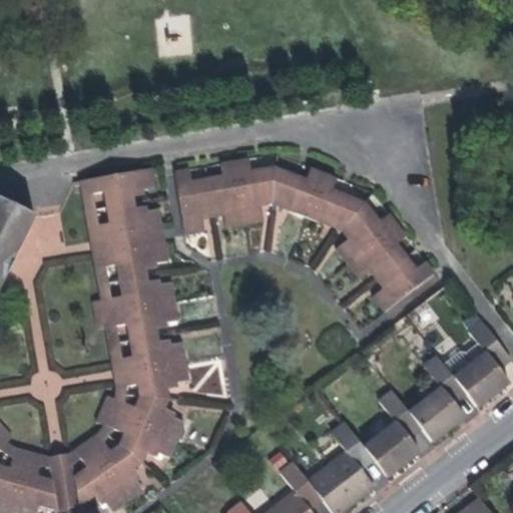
[(261,198),(276,196),(278,167),(251,171),(249,159),(223,163),(225,175),(213,177),(192,181),(190,168),(176,170),(186,233),(205,231),(201,207),(224,204),(228,226),(264,220),(261,198)]
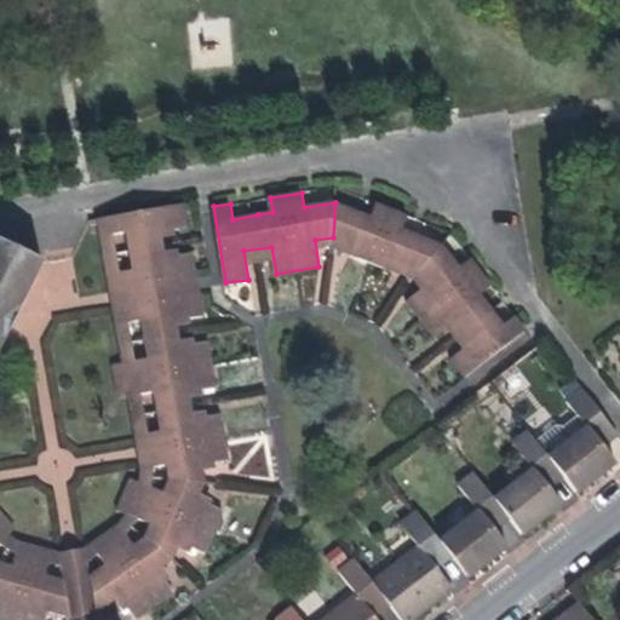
[(86,545),(86,547),(98,613),(122,596),(138,619),(174,593),(159,572),(176,560),(183,543),(208,554),(227,511),(200,500),(207,486),(204,465),(229,460),(222,417),(195,420),(190,392),(217,389),(208,342),(183,346),(178,319),(204,315),(193,253),(167,257),(162,228),(188,224),(184,202),(96,218),(122,363),(114,365),(120,397),(127,396),(142,478),(138,488),(127,483),(119,505),(128,510),(124,520),(86,545)]
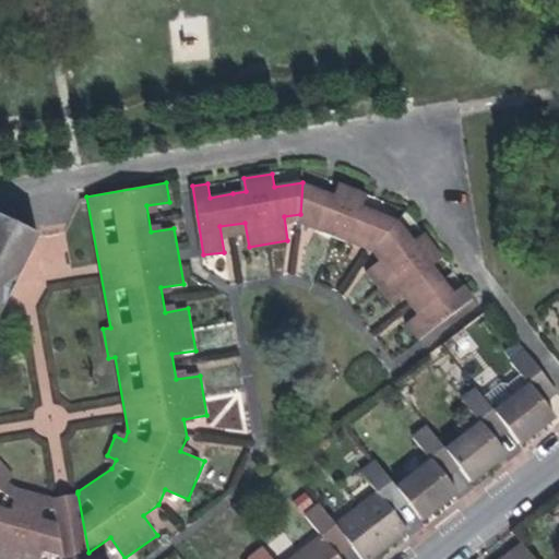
[(356,237),(377,245),(400,219),(364,206),(368,194),(358,190),(341,182),(335,195),(302,182),(300,214),(320,222),(318,228),(354,244),(356,237)]
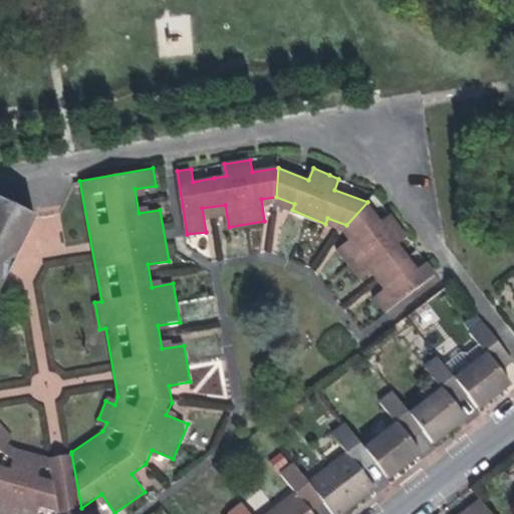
[(0,290),(35,218),(0,200),(0,290)]
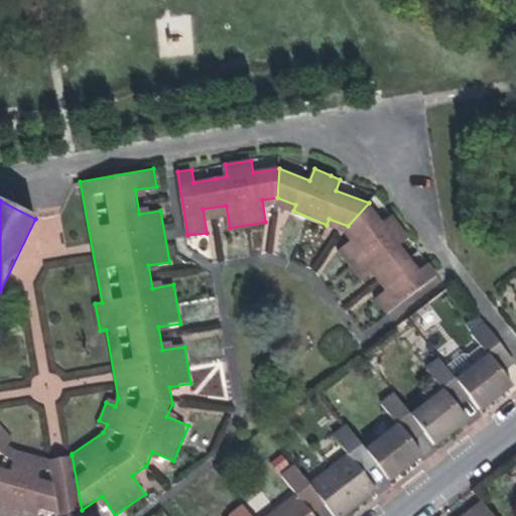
[(384,222),(369,203),(348,226),(356,236),(340,249),(363,279),(374,272),(386,288),(377,296),(378,298),(388,312),(437,274),(429,262),(420,269),(414,261),(401,244),(410,237),(394,215),(384,222)]
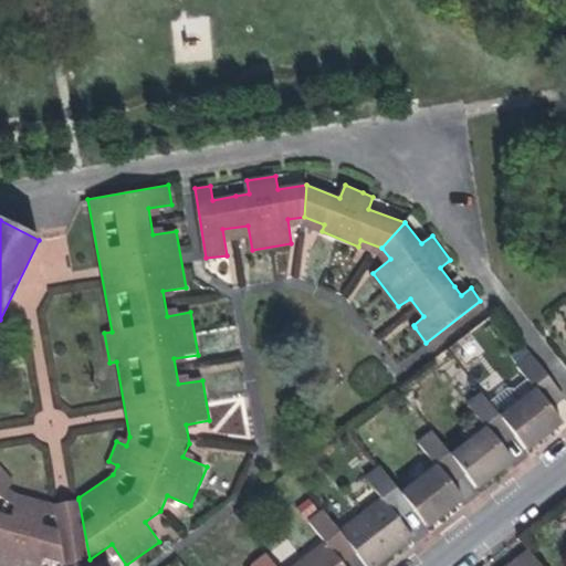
[(537,390),(544,398),(558,387),(535,357),(521,368),(530,379),(537,390)]
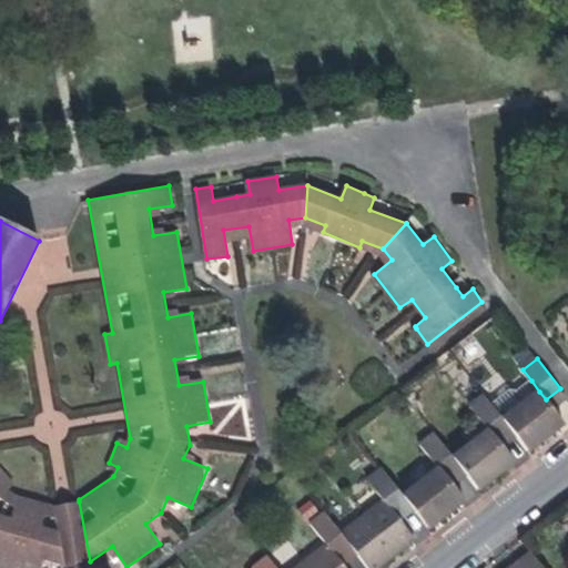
[(531,381),(517,391),(526,403),(539,392),(531,381)]
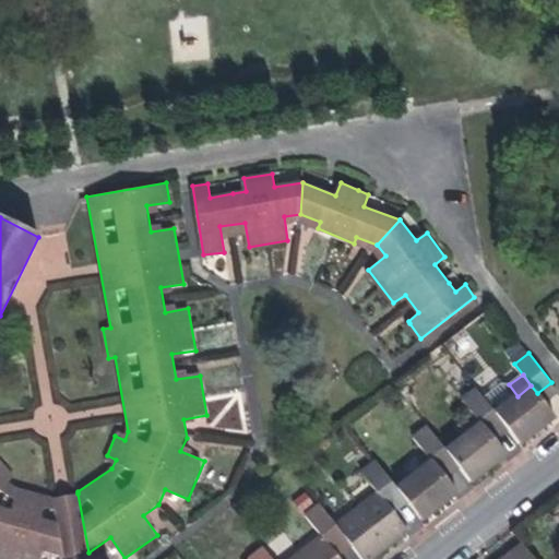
[(537,393),(543,401),(557,390),(551,382),(537,393)]
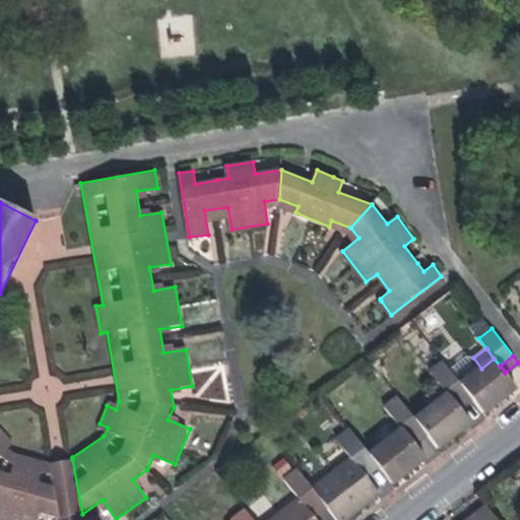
[(481,369),(473,358),(467,358),(450,370),(461,384),(481,369)]
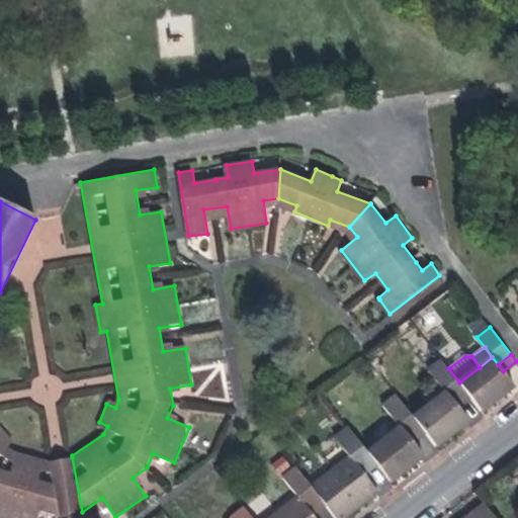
[(498,364),(492,357),(480,367),(459,382),(464,390),(470,397),(483,412),(499,399),(515,386),(503,371),(498,364)]
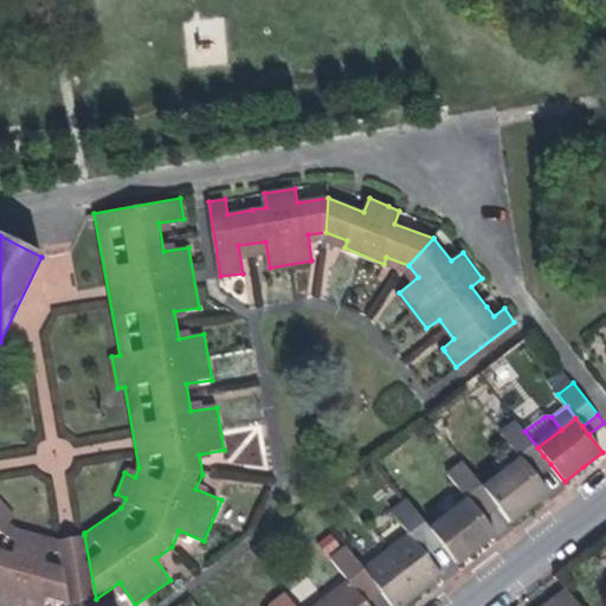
[(523,458),(530,466),(543,456),(537,447),(524,431),(517,421),(503,432),(523,458)]
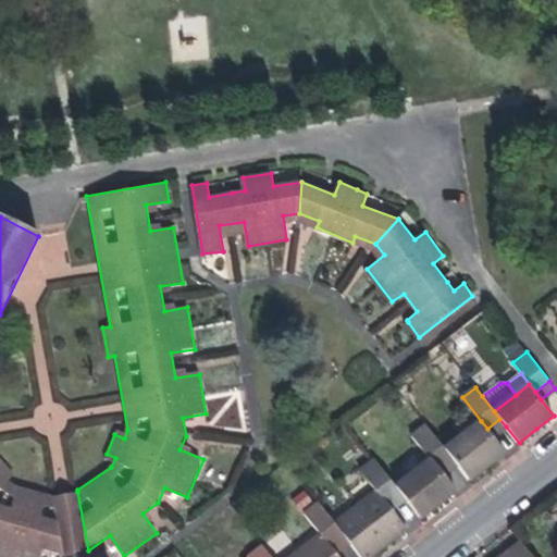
[(487,429),(493,436),(506,426),(499,419),(487,429)]
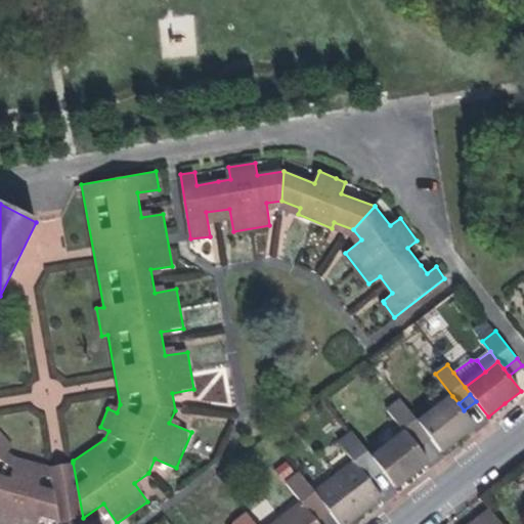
[(464,410),(459,403),(452,396),(419,422),(425,429),(428,433),(442,451),(461,438),(476,426),(464,410)]
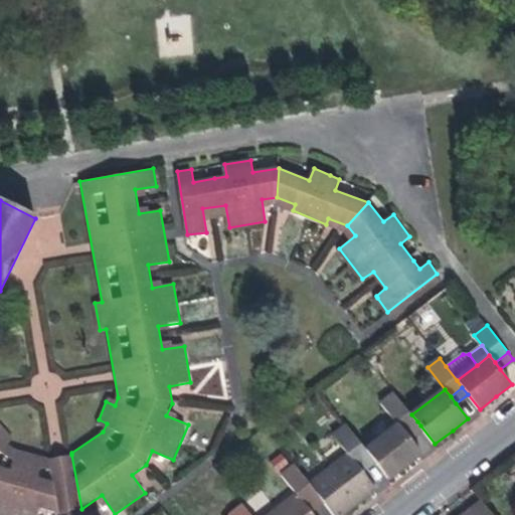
[(399,423),(405,432),(417,421),(411,414),(395,392),(382,402),(399,423)]
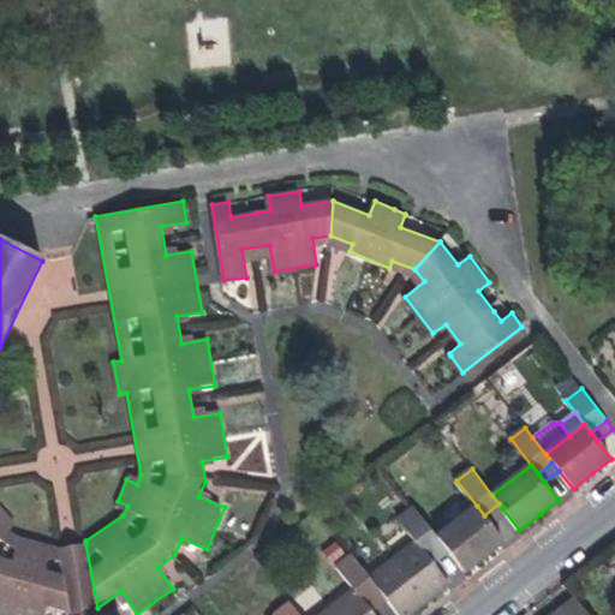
[(40,614),(43,604),(71,611),(59,548),(15,535),(11,530),(19,523),(0,499),(0,614),(40,614)]
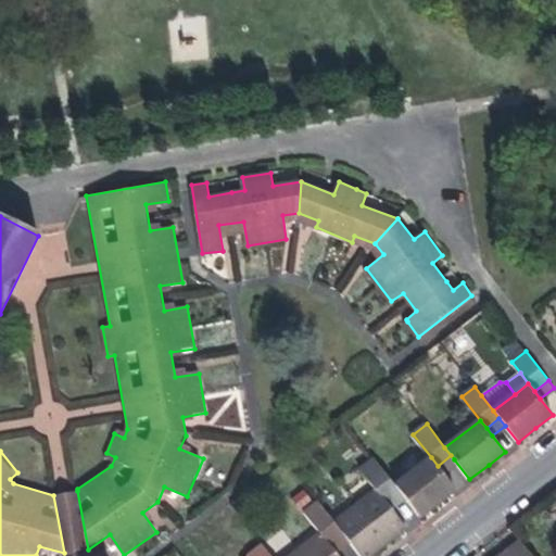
[(454,459),(451,455),(438,466),(441,470),(454,459)]
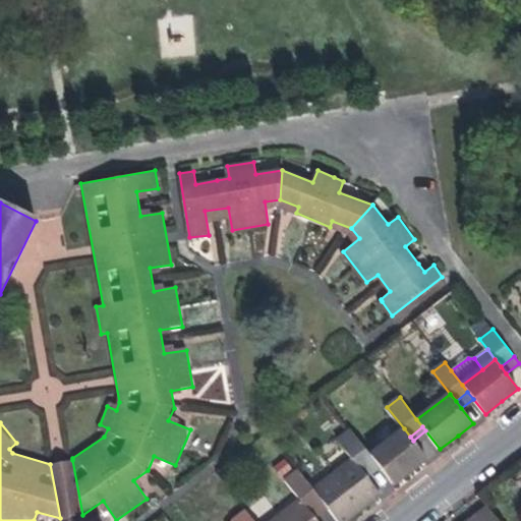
[(413,441),(410,437),(404,428),(371,454),(377,460),(383,468),(395,484),(412,470),(427,459),(413,441)]
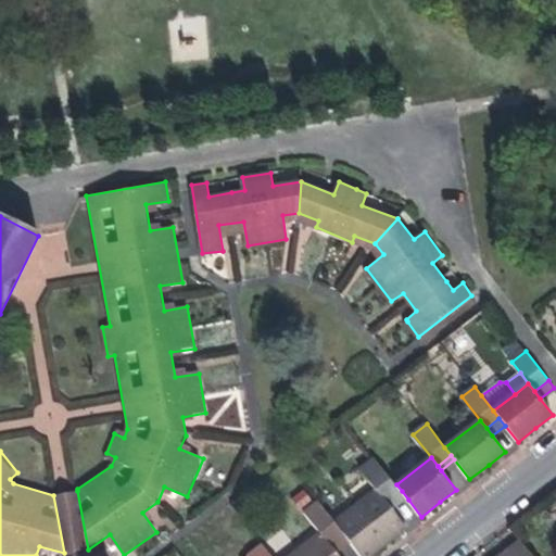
[(377,489),(388,502),(402,491),(396,484),(376,458),(363,469),(377,489)]
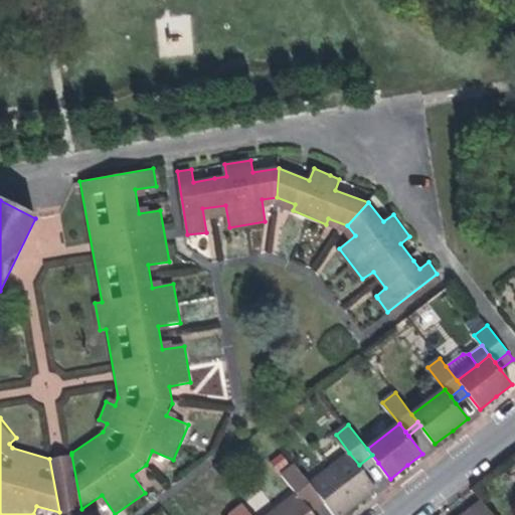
[(365,473),(359,465),(349,453),(310,483),(319,495),(326,503),(334,514),(342,514),(361,501),(377,488),(365,473)]
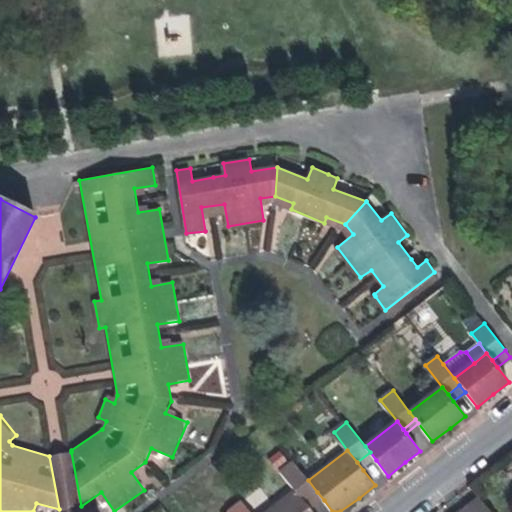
[(71,452),(49,456),(59,509),(81,506),(71,452)]
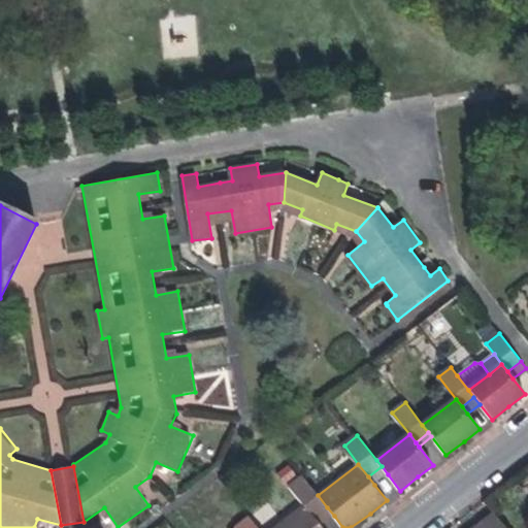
[(368,476),(374,485),(388,474),(382,466),(368,476)]
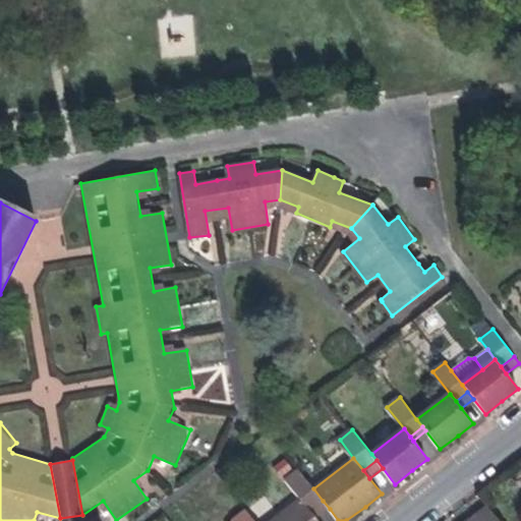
[(300,498),(310,511),(323,501),(313,488),(299,470),(287,480),(300,498)]
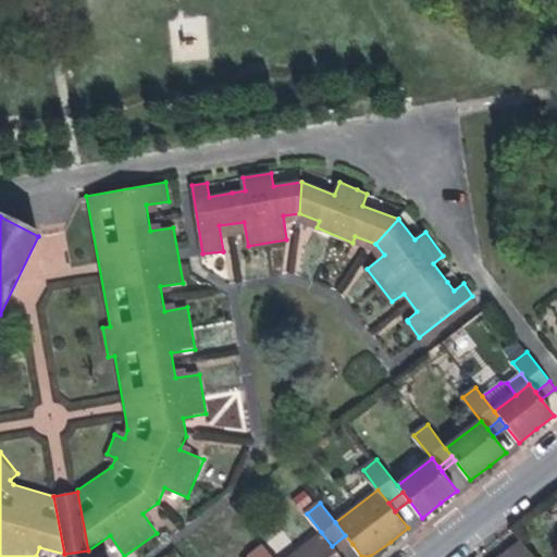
[(339,556),(338,555),(332,546),(321,532),(288,556),(339,556)]
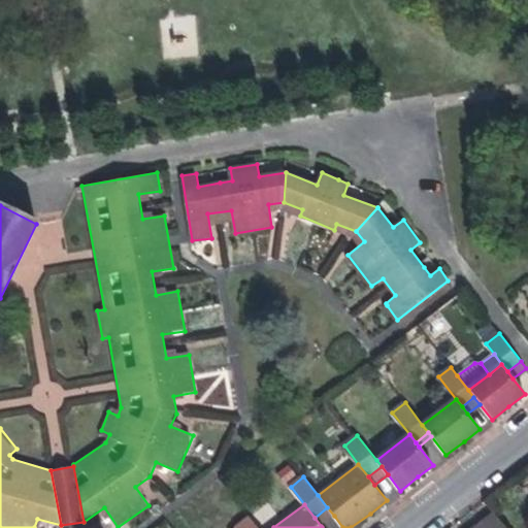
[(315,518),(321,526),(334,516),(327,507),(315,518)]
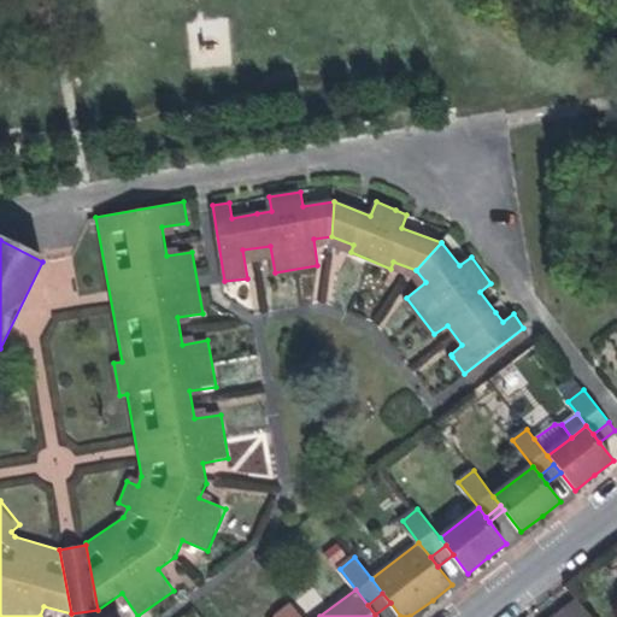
[(592,616),(579,598),(553,616),(592,616)]
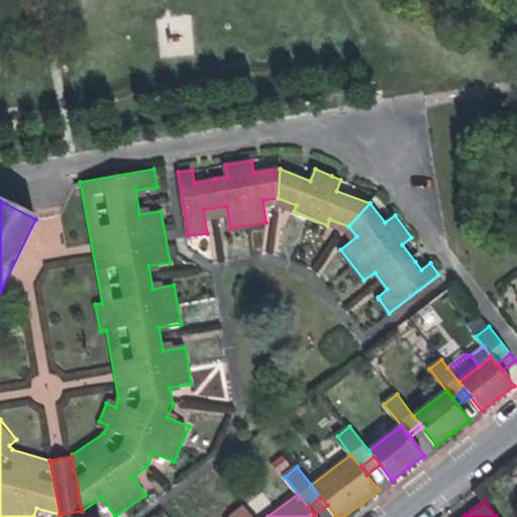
[(253,516),(245,506),(232,516),(253,516)]
